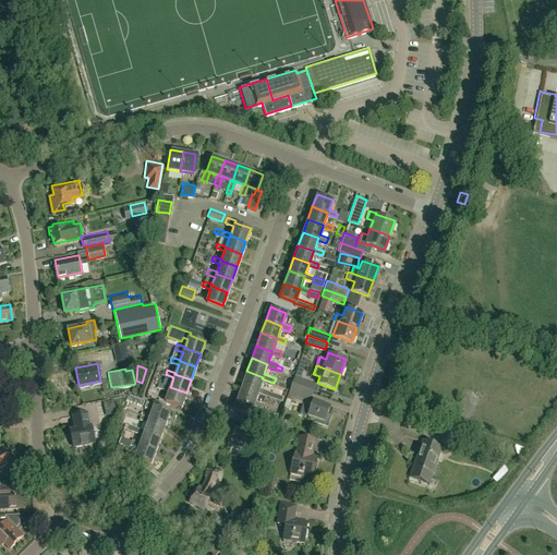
[(258,387),(262,378),(263,377),(246,371),(242,384),(257,389),(257,391),(266,395),(267,390),(258,387)]
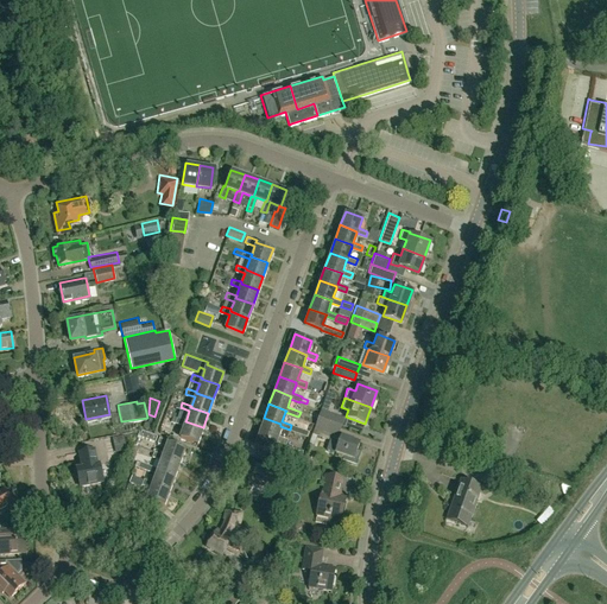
[(343,415),(321,407),(317,415),(341,424),(343,415)]
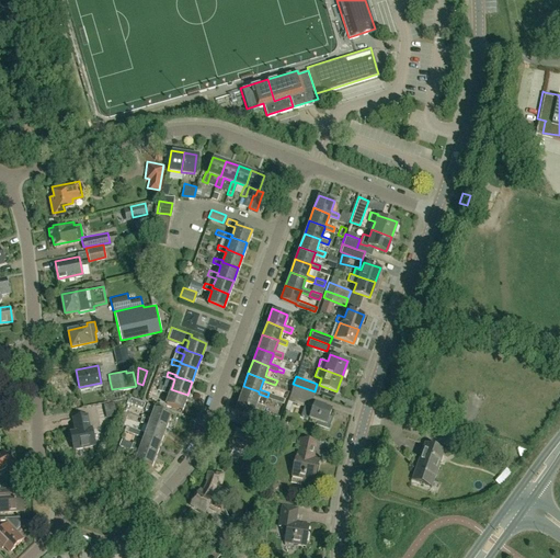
[(171,389),(172,387),(159,383),(157,387),(170,391),(167,402),(182,408),(187,395),(171,389)]
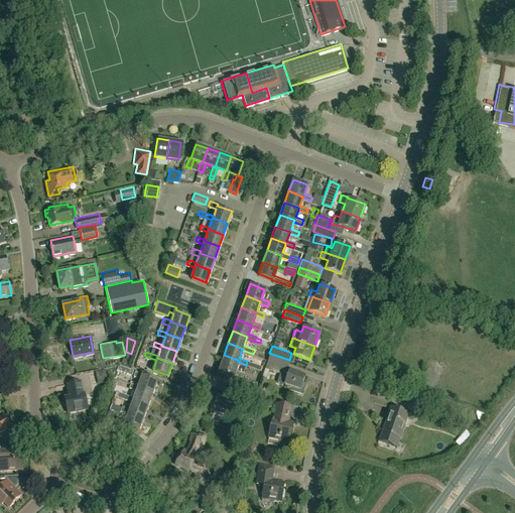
[(287,360),(269,353),(261,375),(265,376),(268,368),(279,372),(278,372),(287,375),(284,383),(290,386),(289,388),(300,392),(304,382),(301,381),(303,375),(286,369),(289,360),(287,360)]
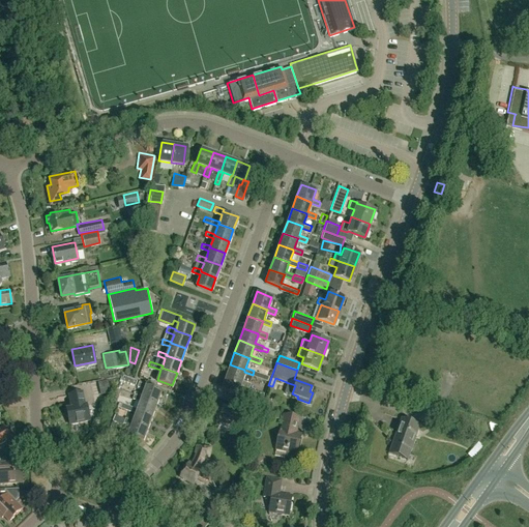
[(241,379),(244,372),(244,370),(230,364),(225,377),(240,382),(240,383),(248,386),(250,382),(241,379)]
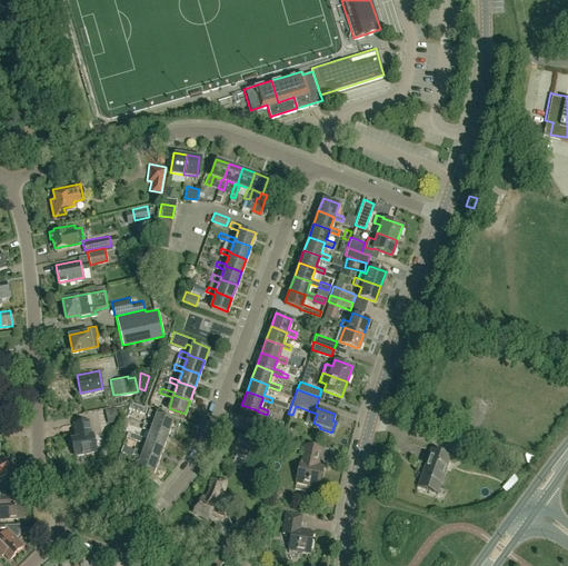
[(272,398),(271,403),(286,407),(288,404),(272,398)]
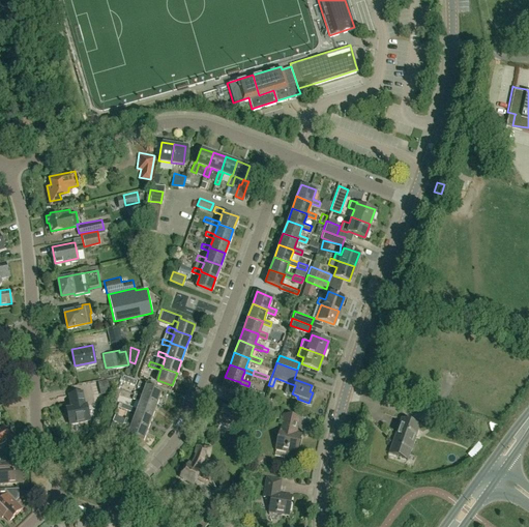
[(135,383),(136,378),(122,373),(121,378),(135,383)]
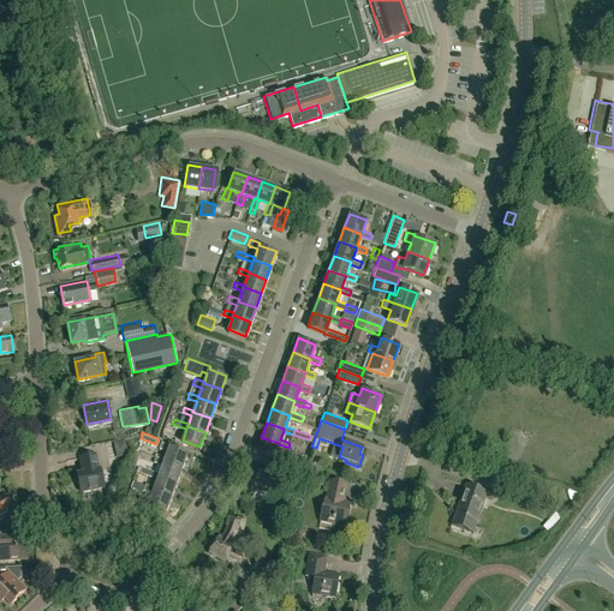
[(275,454),(279,444),(279,443),(261,437),(256,450),(273,457),(273,459),(282,462),(285,457),(275,454)]
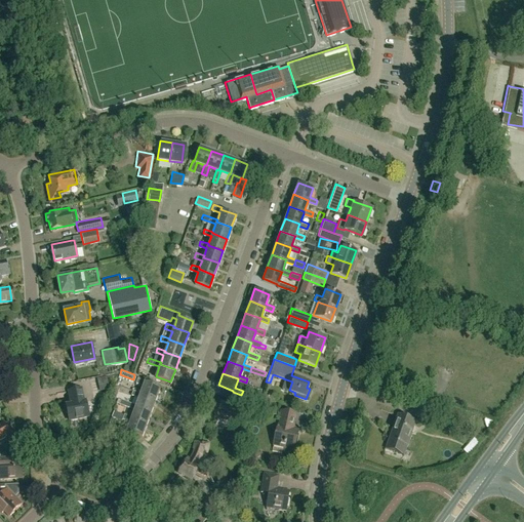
[(140,392),(156,397),(160,387),(145,380),(146,379),(137,376),(135,382),(144,385),(140,392)]
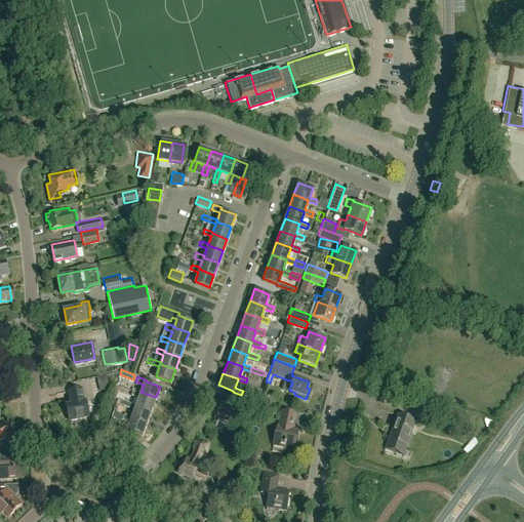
[(417,399),(420,391),(409,386),(404,398),(412,401),(413,397),(417,399)]
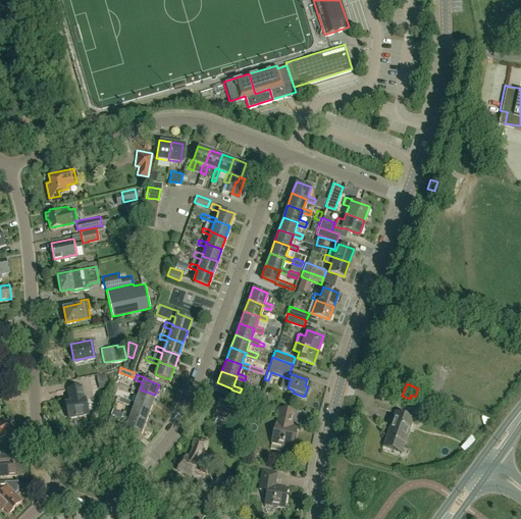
[(83,397),(80,384),(67,386),(70,399),(65,400),(65,402),(64,404),(65,408),(66,409),(67,415),(88,412),(85,397),(83,397)]
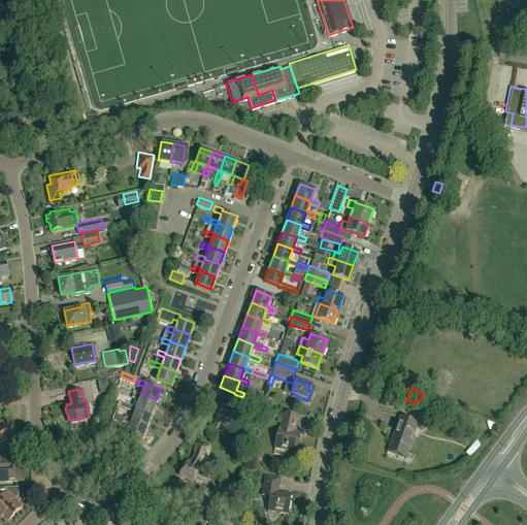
[(157,399),(141,394),(133,391),(132,395),(140,398),(137,406),(152,412),(157,399)]
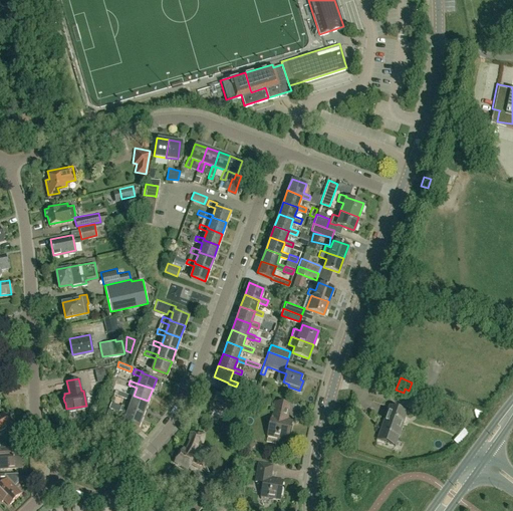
[(148,401),(134,396),(117,390),(116,394),(132,400),(130,407),(144,413),(148,401)]
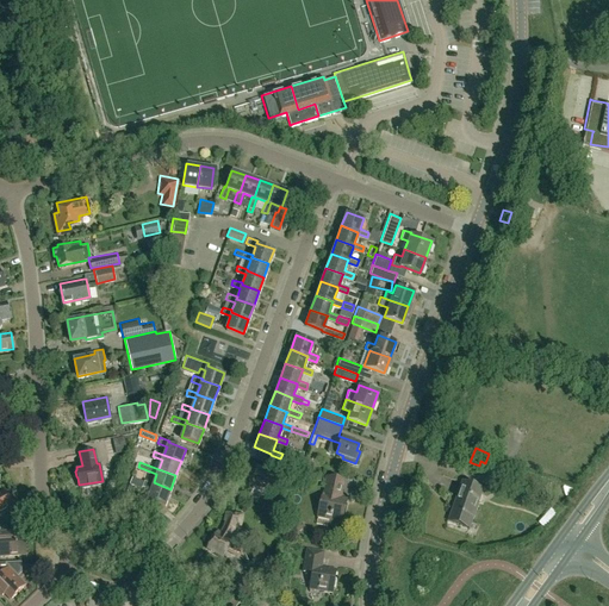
[(171,489),(154,482),(131,474),(129,481),(141,486),(141,485),(151,488),(148,499),(165,505),(171,489)]
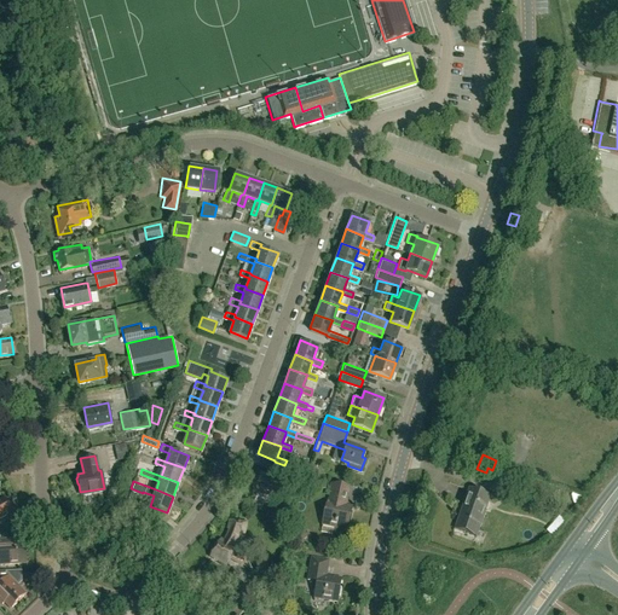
[(346,528),(351,504),(345,503),(348,485),(330,481),(322,522),(346,528)]
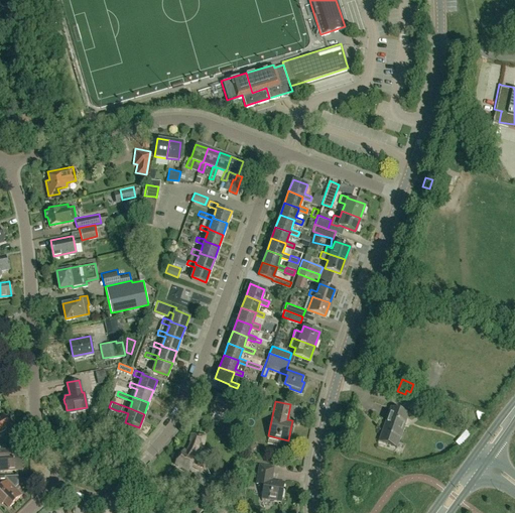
[(395,445),(407,412),(390,406),(378,439),(395,445)]
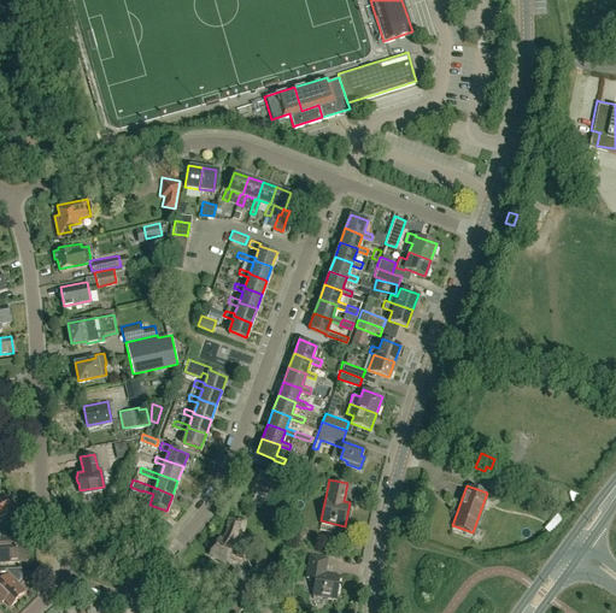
[(7,502),(4,495),(0,496),(0,516),(12,510),(11,508),(12,507),(9,502),(7,502)]
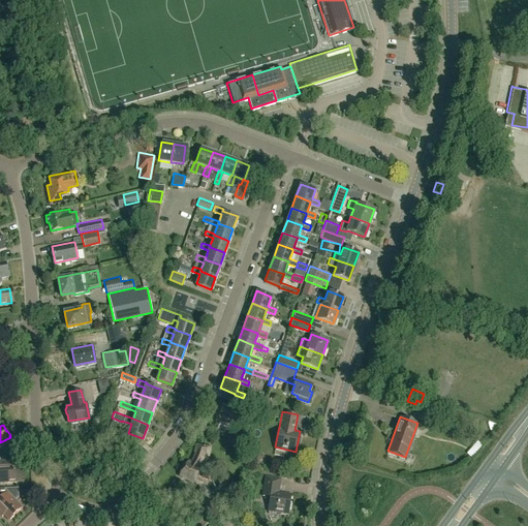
[(188,460),(180,474),(192,482),(196,474),(200,477),(205,481),(211,469),(199,463),(204,455),(209,455),(210,445),(195,443),(194,449),(193,450),(195,451),(191,459),(190,461),(188,460)]
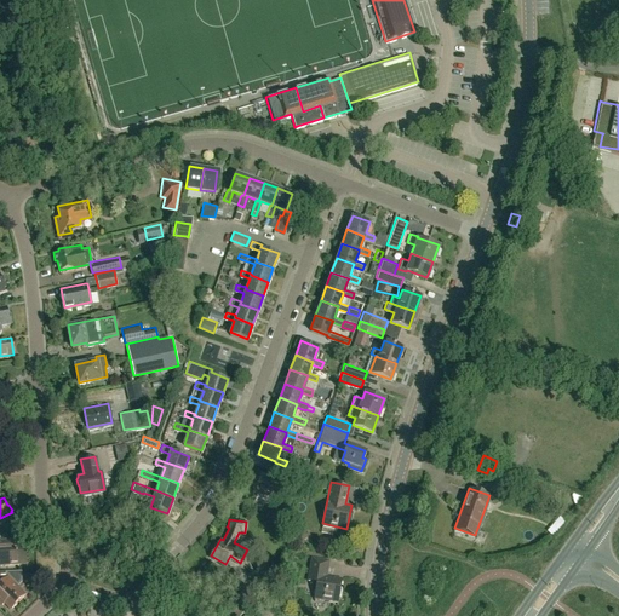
[(559,527),(552,522),(546,529),(552,534),(559,527)]
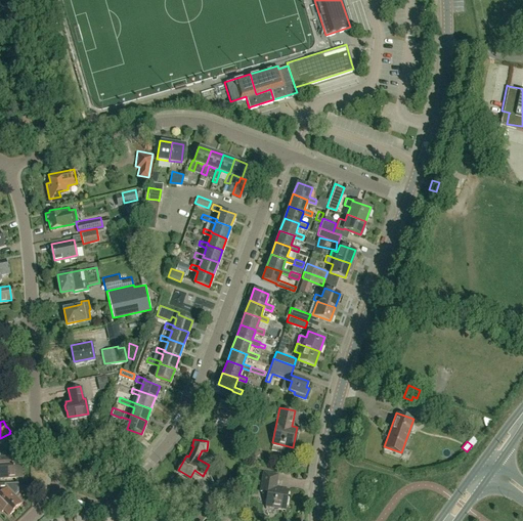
[(0,476),(22,475),(20,461),(13,461),(12,454),(3,456),(0,454),(0,476)]
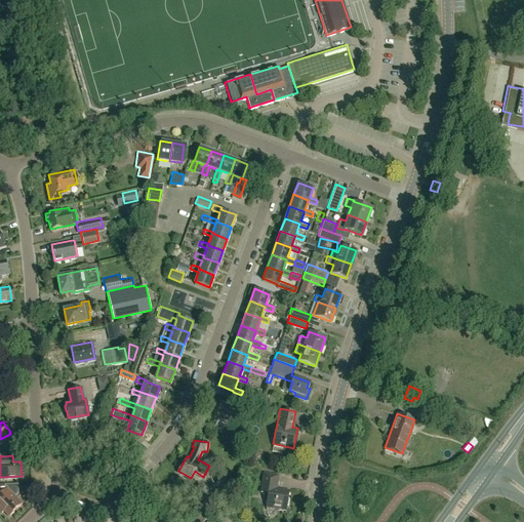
[(264,472),(260,490),(268,491),(266,505),(285,509),(288,489),(274,487),(277,474),(264,472)]
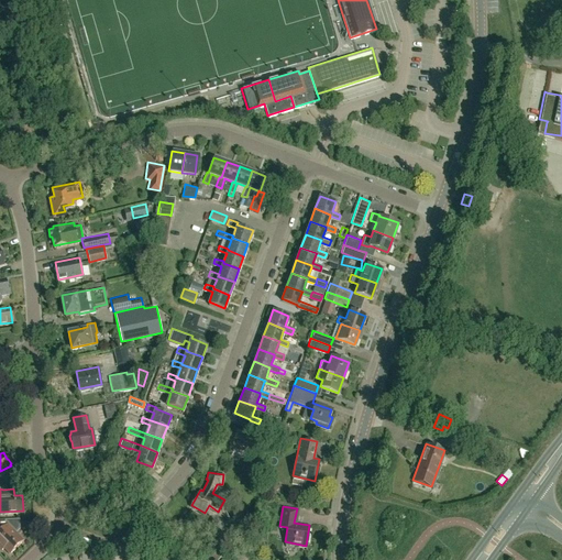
[(301,513),(300,518),(310,522),(311,516),(301,513)]
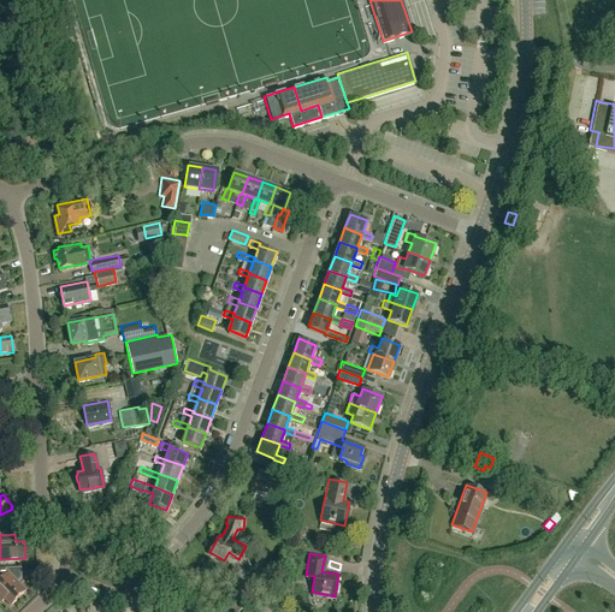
[(16,580),(15,581),(6,574),(6,565),(0,565),(0,596),(1,599),(4,596),(10,602),(24,588),(16,580)]
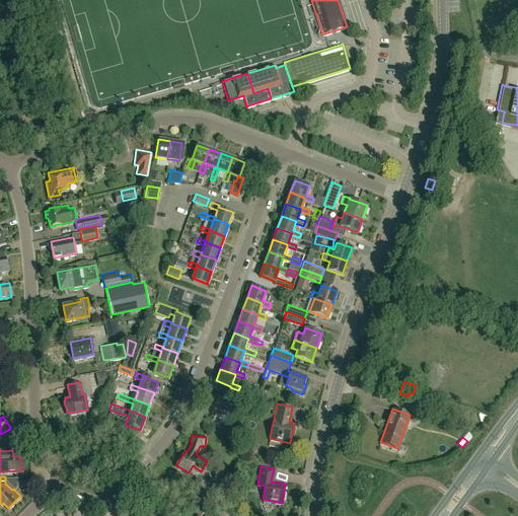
[(212,488),(211,499),(230,500),(230,488),(212,488)]
